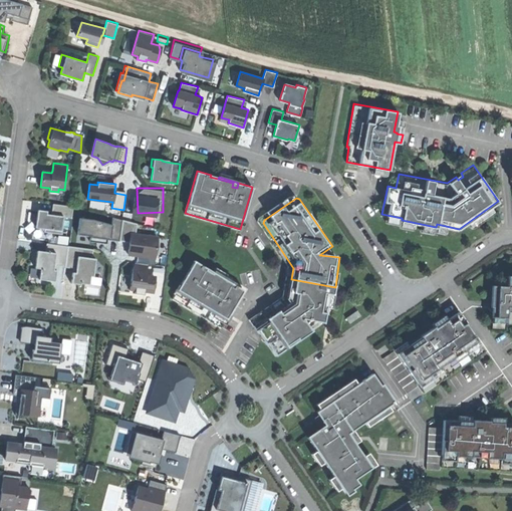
[(73,206),(55,204),(54,215),(51,214),(46,214),(47,211),(38,210),(37,219),(36,228),(43,229),(52,230),(52,233),(61,234),(63,216),(71,217),(73,206)]
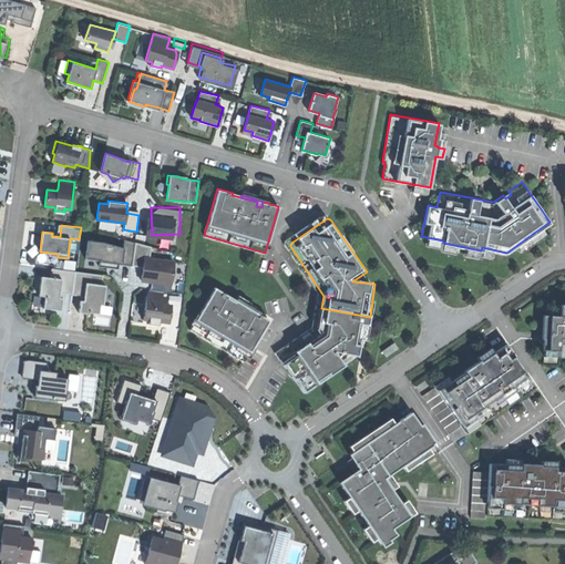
[(152,246),(135,242),(133,265),(144,266),(143,267),(146,267),(146,275),(143,274),(142,280),(172,284),(175,262),(151,258),(152,246)]
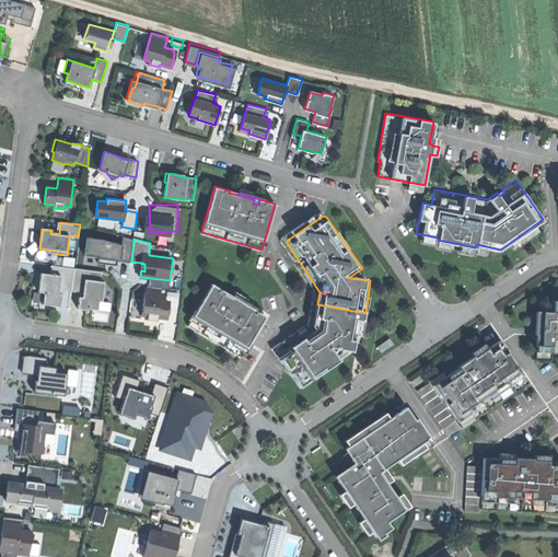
[(60,285),(72,286),(74,268),(50,265),(49,274),(42,273),(38,292),(45,292),(43,304),(60,306),(62,294),(59,294),(60,285)]
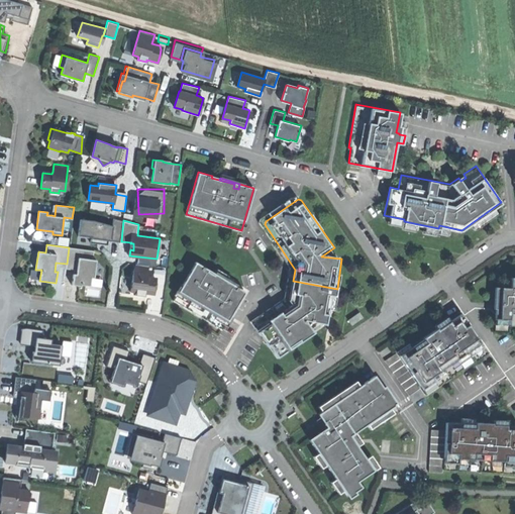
[(69,247),(67,264),(67,266),(77,267),(77,271),(76,274),(73,274),(72,285),(82,286),(82,285),(90,286),(91,278),(94,278),(97,260),(93,260),(94,250),(69,247)]
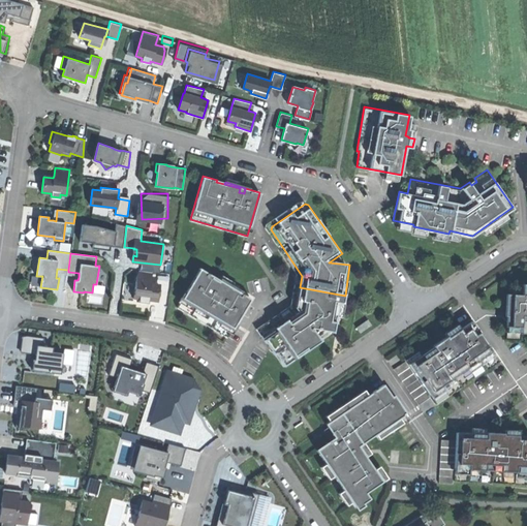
[(200,267),(178,306),(205,322),(227,336),(251,297),(237,288),(236,290),(219,280),(212,276),(213,275),(200,267)]
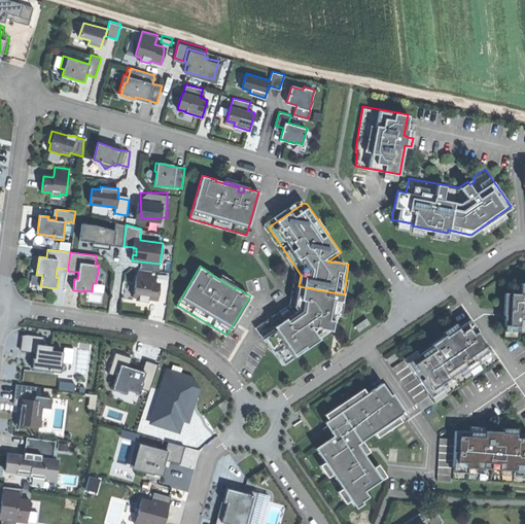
[(148,298),(158,300),(160,283),(150,282),(150,280),(152,269),(139,268),(136,275),(133,295),(138,297),(138,300),(142,300),(148,301),(148,298)]
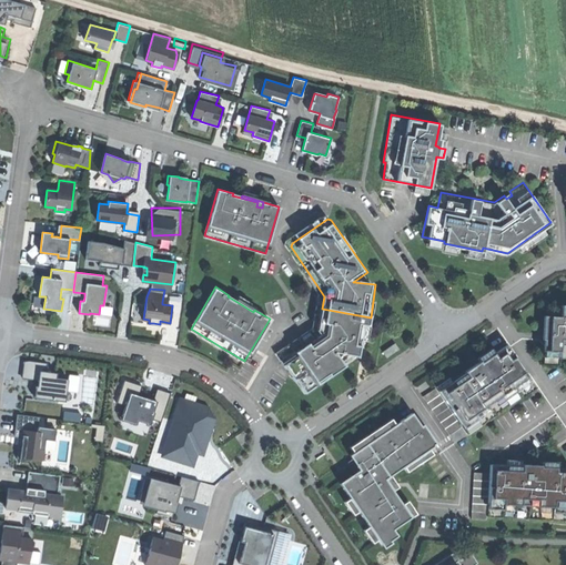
[(235,299),(235,301),(253,312),(254,310),(235,299)]
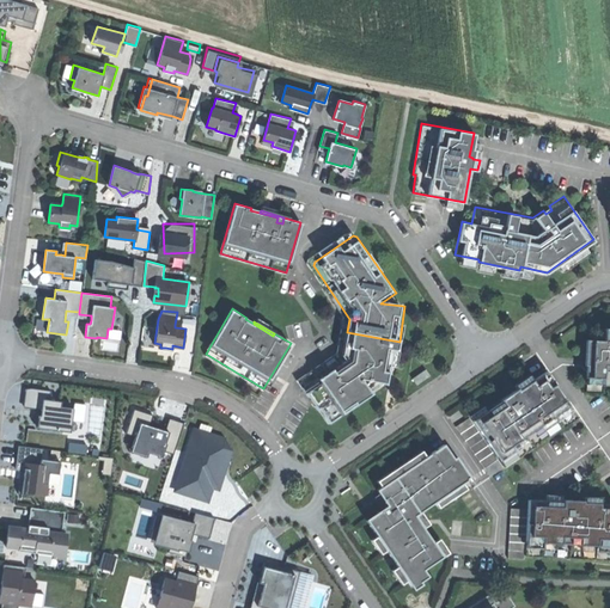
[(602,391),(603,384),(609,384),(609,326),(605,326),(604,339),(589,338),(585,391),(602,391)]
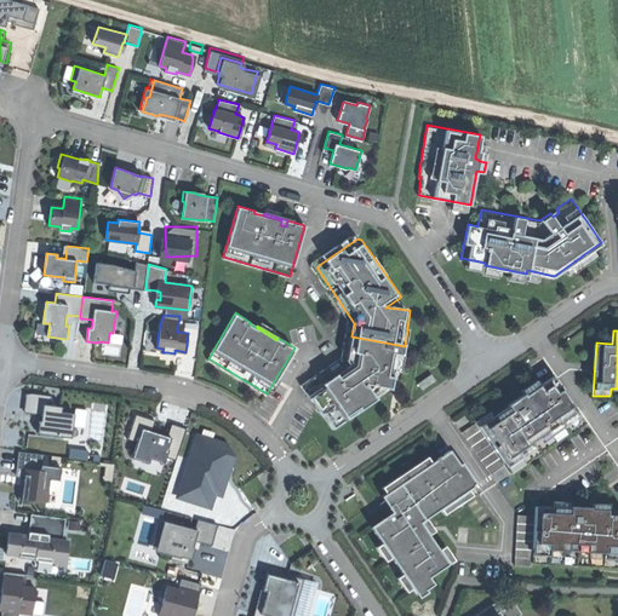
[(326,412),(339,430),(381,401),(371,385),(396,390),(401,363),(404,356),(407,357),(410,347),(405,346),(352,337),(348,358),(307,387),(326,413),(326,412)]
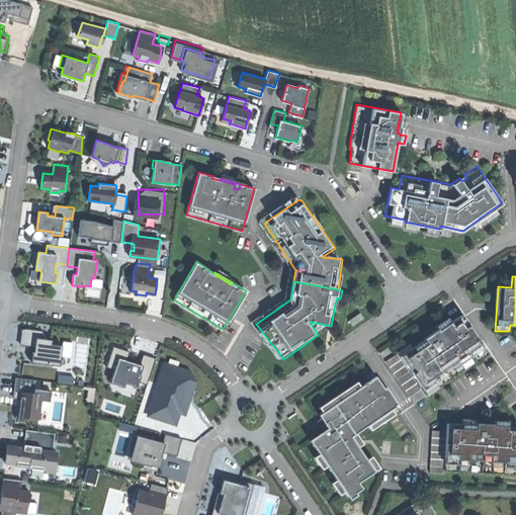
[(349,318),(353,324),(364,316),(360,311),(349,318)]
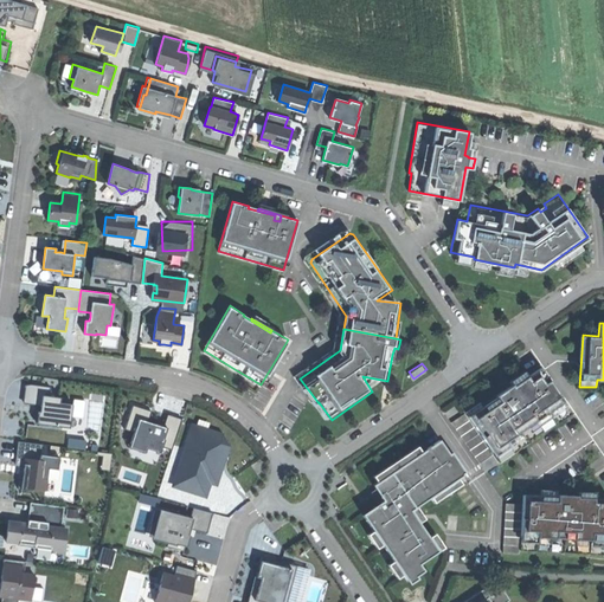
[(469,414),(500,460),(572,412),(540,366),(513,384),(512,383),(503,389),(496,394),(496,395),(469,414)]
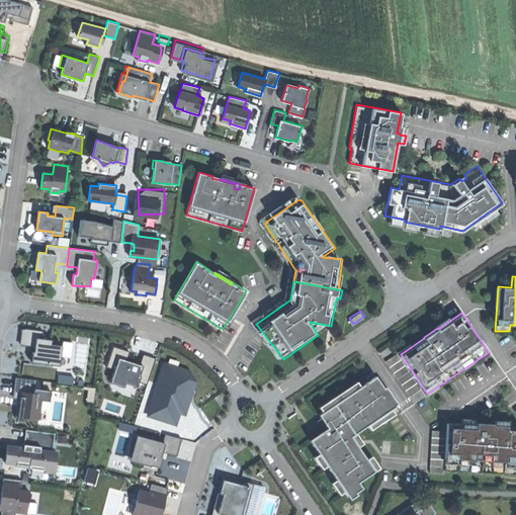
[(36,343),(34,360),(65,363),(63,379),(76,380),(78,363),(85,364),(85,356),(83,356),(84,350),(75,349),(76,338),(67,337),(66,342),(53,341),(54,336),(45,335),(46,328),(25,325),(23,341),(36,343)]
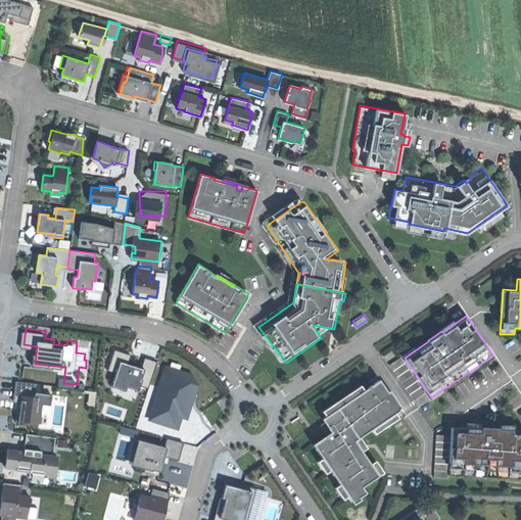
[(154,371),(158,358),(147,355),(145,364),(131,360),(133,350),(119,346),(110,380),(142,388),(146,369),(154,371)]
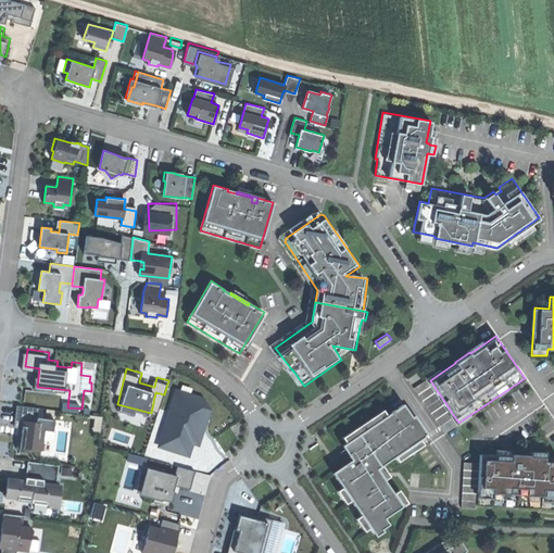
[(413,387),(444,431),(456,424),(426,378),(413,387)]
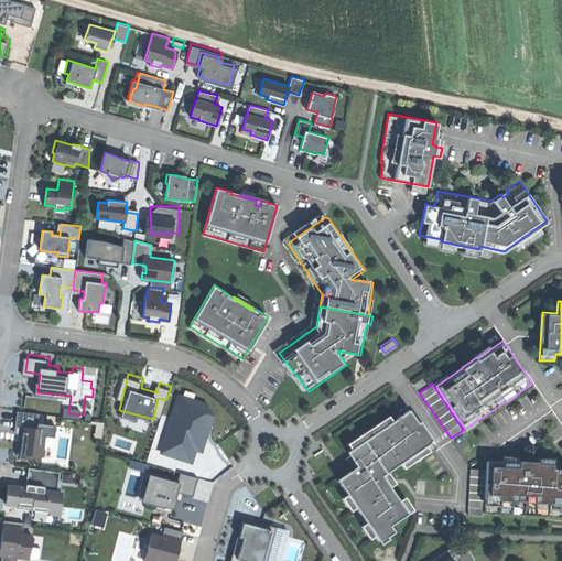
[(173,414),(164,412),(150,459),(211,477),(213,466),(217,467),(219,459),(205,455),(220,402),(181,390),(173,414)]
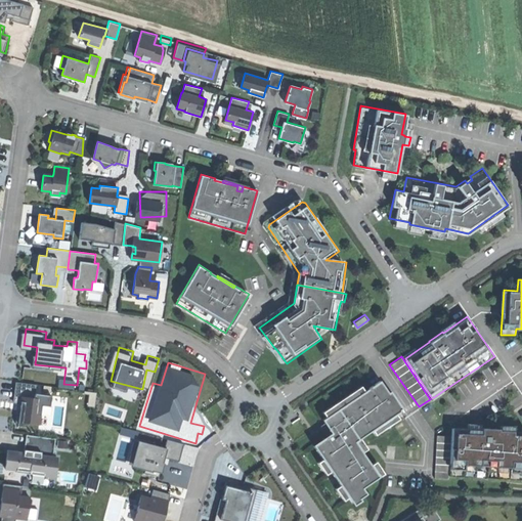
[(313,443),(353,502),(367,491),(363,486),(380,475),(355,439),(400,408),(380,378),(348,399),(322,418),(327,425),(323,427),(328,433),(313,443)]
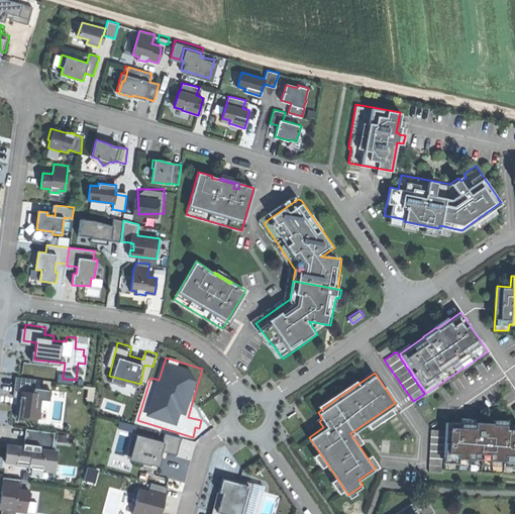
[(37,384),(38,376),(19,374),(16,392),(23,393),(20,414),(43,417),(44,405),(50,406),(54,386),(37,384)]
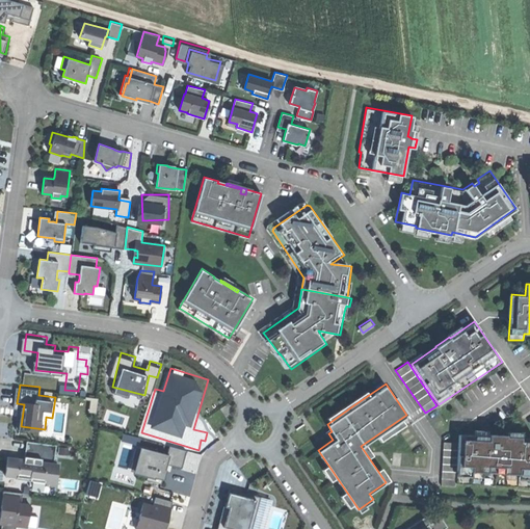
[(458,441),(456,481),(529,485),(529,435),(506,435),(506,433),(498,433),(488,432),(488,434),(458,433),(458,441)]
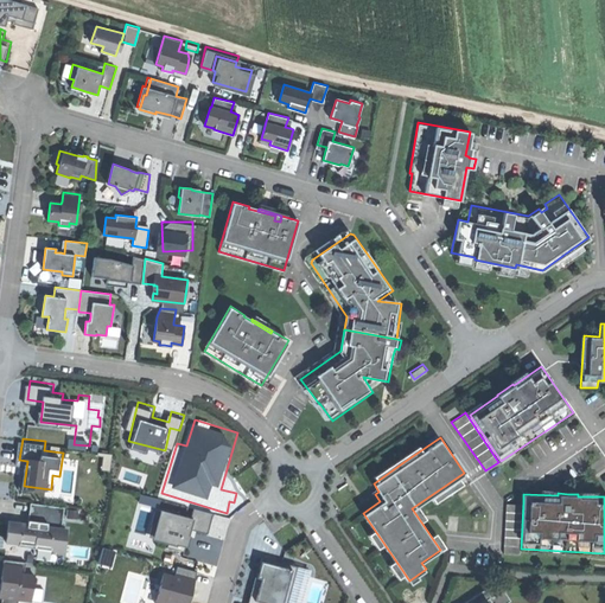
[(31,502),(29,523),(63,527),(65,506),(31,502)]
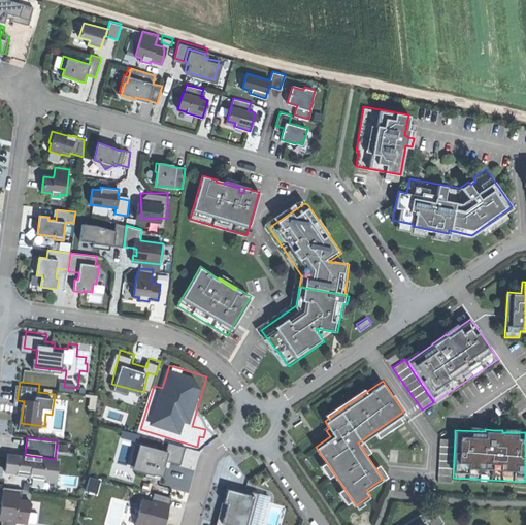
[(438,481),(453,482),(453,478),(455,437),(440,437),(438,481)]
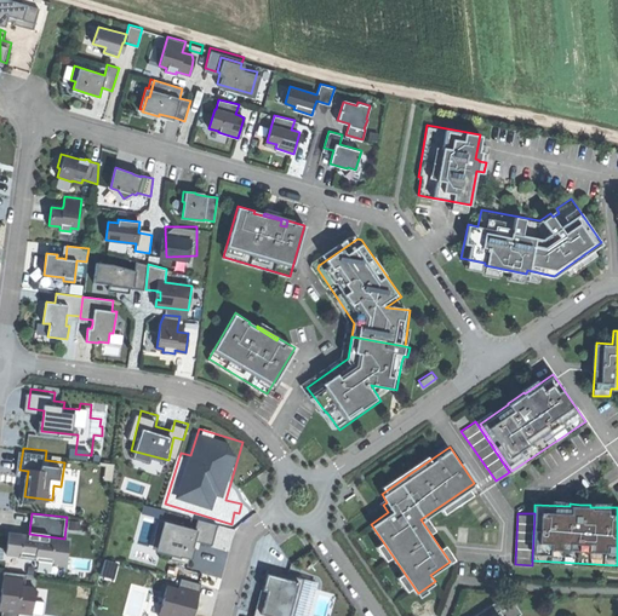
[(199,536),(215,541),(219,522),(201,516),(199,524),(167,516),(159,546),(194,554),(199,536)]
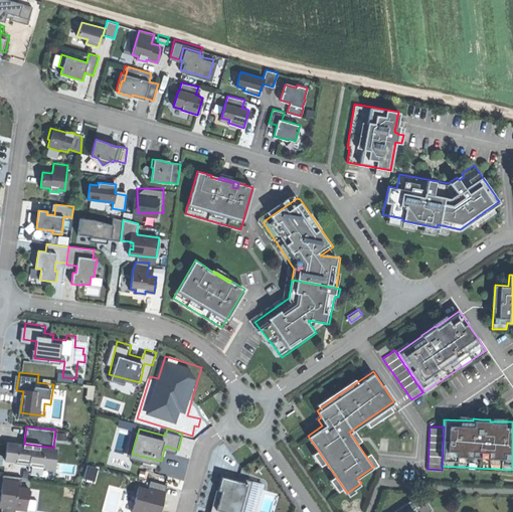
[(57,449),(53,448),(24,444),(8,442),(6,460),(17,461),(17,463),(54,468),(57,449)]
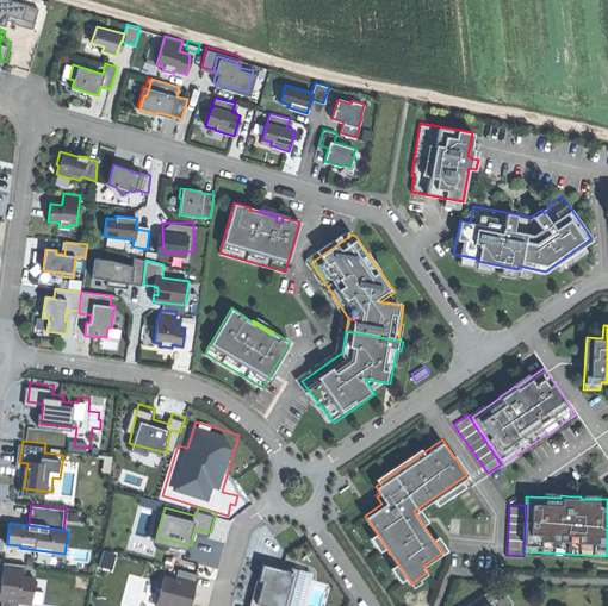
[(304,605),(315,567),(267,554),(252,605),(304,605)]
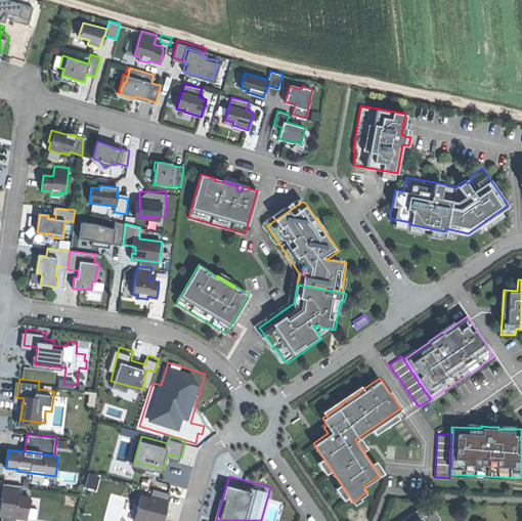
[(40,517),(43,493),(22,491),(23,482),(5,480),(2,513),(40,517)]
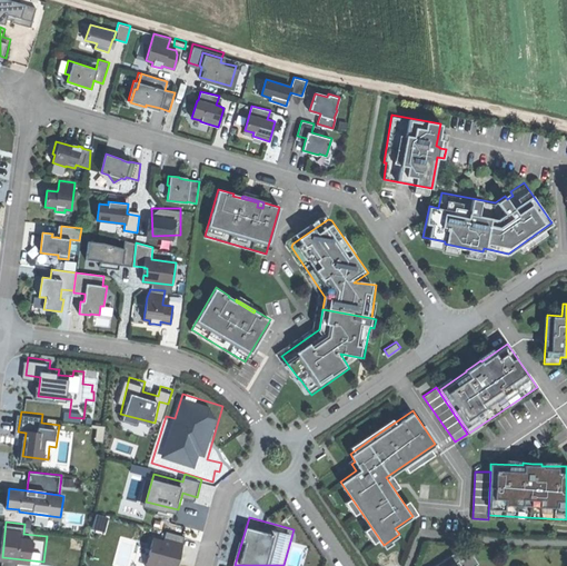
[(153,533),(149,565),(150,565),(180,565),(186,532),(169,529),(168,535),(153,533)]
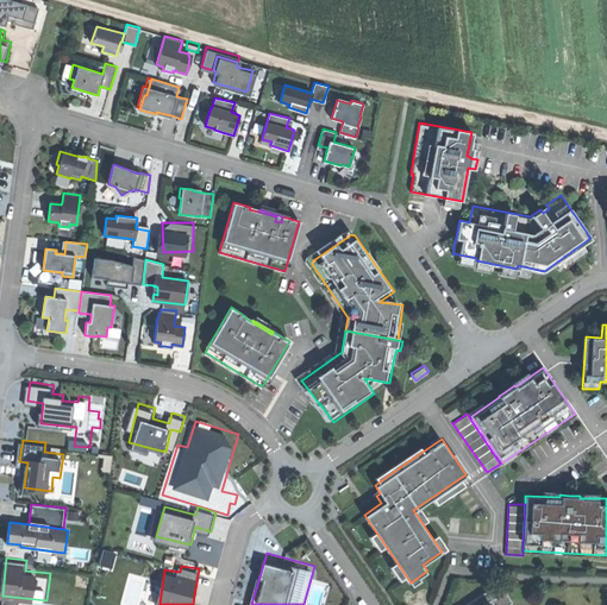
[(514,604),(519,603),(511,591),(500,598),(494,591),(470,604),(514,604)]
